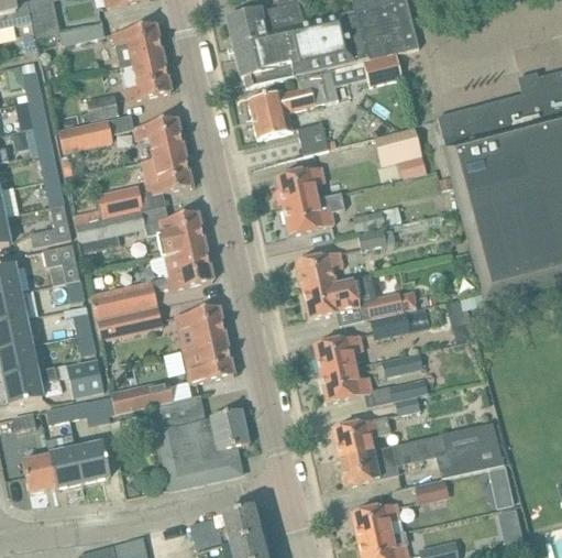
[(0,29),(31,23),(25,0),(0,0),(0,29)]
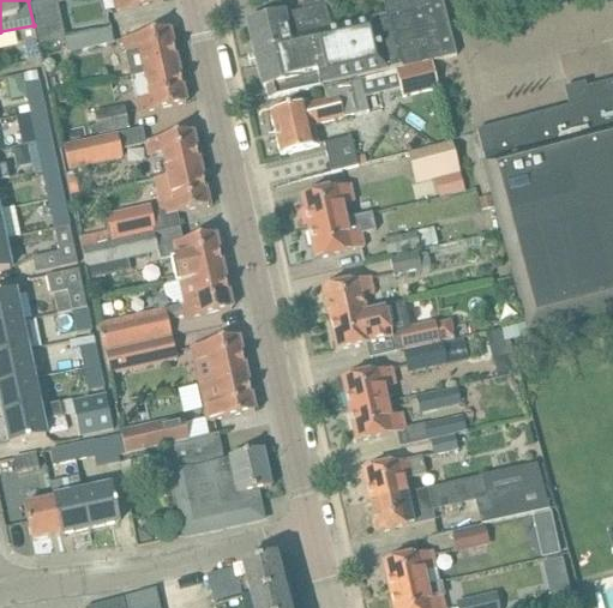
[(65,34),(56,0),(28,0),(34,25),(37,40),(65,34)]
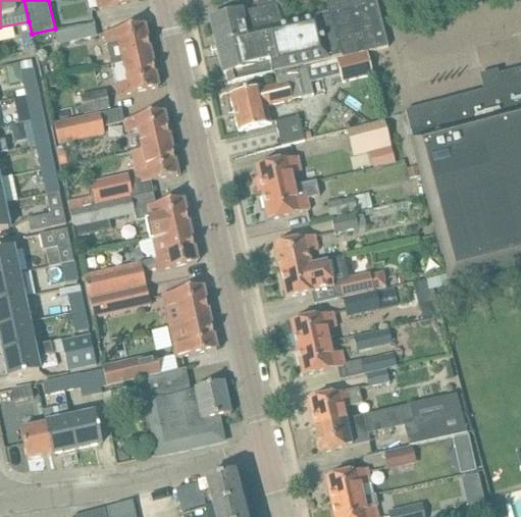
[(387,44),(375,0),(324,0),(328,13),(293,22),(287,0),(281,0),(276,1),(241,9),(241,7),(210,15),(223,70),(224,70),(227,81),(255,73),(256,74),(273,70),(307,63),(331,57),(331,56),(364,48),(364,49),(387,44)]
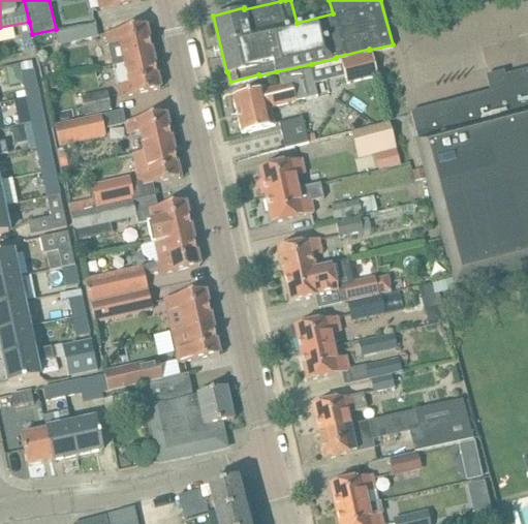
[(97,35),(95,22),(55,30),(58,43),(97,35)]
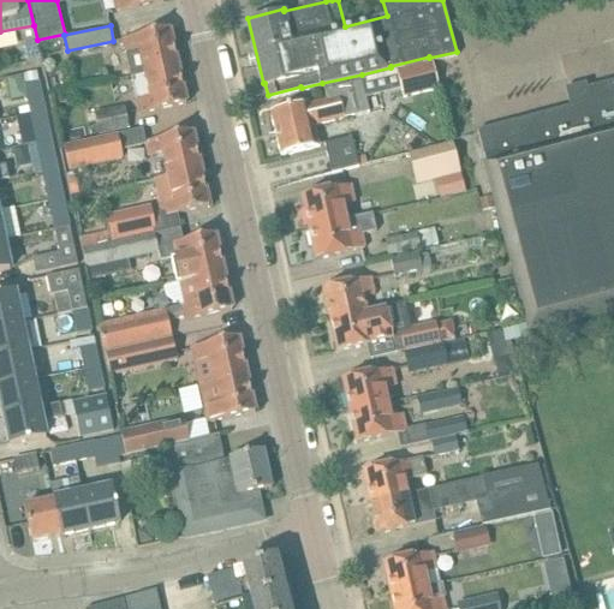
[(126,51),(131,73),(178,64),(168,25),(145,30),(121,36),(125,51),(126,51)]
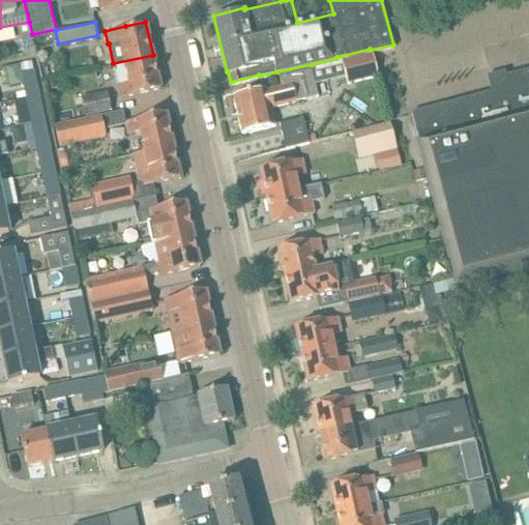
[(33,39),(20,42),(22,51),(35,48),(33,39)]
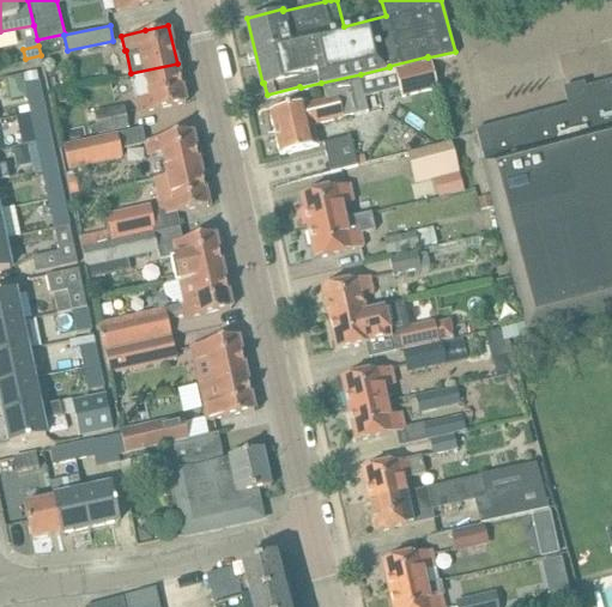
[(395,68),(401,92),(435,84),(429,59),(395,68)]
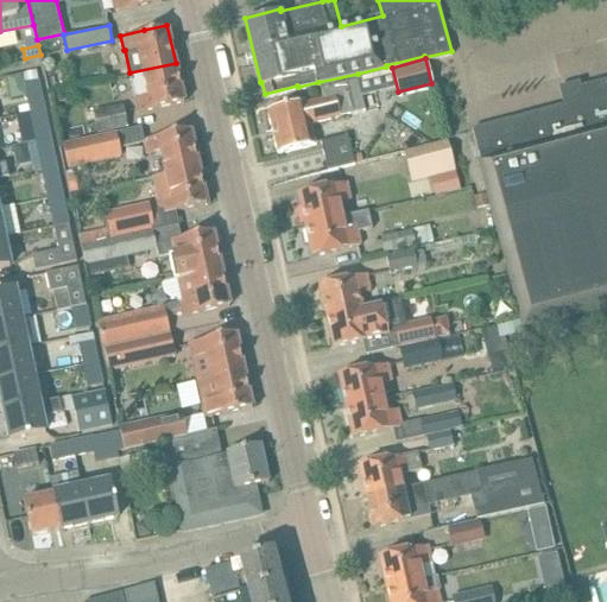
[(176,63),(130,73),(134,95),(137,109),(160,105),(183,99),(176,63)]
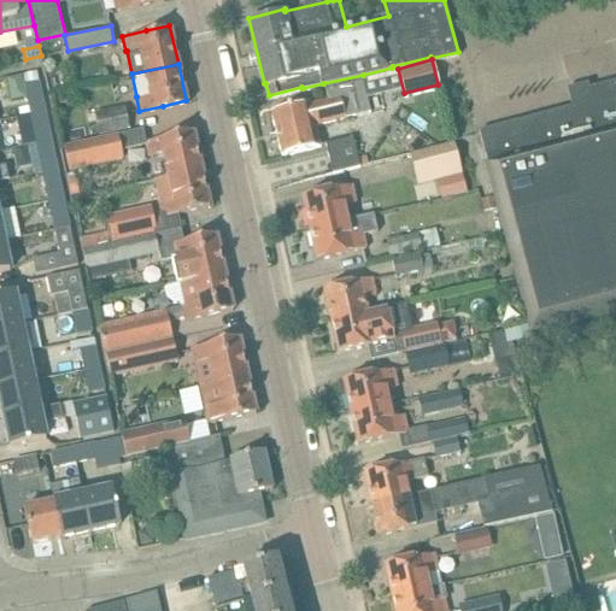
[(323,83),(327,97),(308,101),(308,100),(291,105),(291,103),(287,103),(287,105),(270,110),(281,152),(306,146),(318,144),(314,123),(345,115),(370,109),(368,97),(363,75),(323,83)]
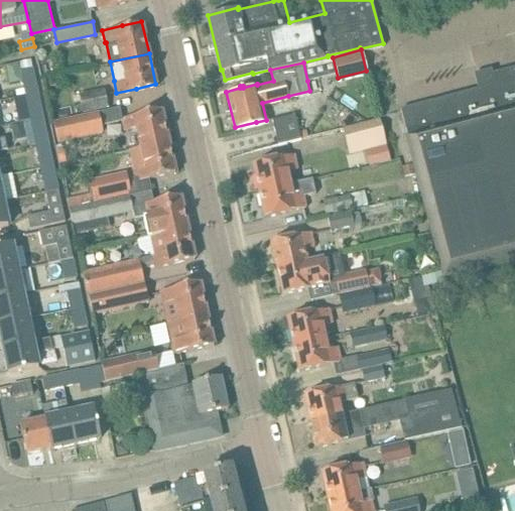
[(20,67),(23,86),(37,84),(33,65),(20,67)]
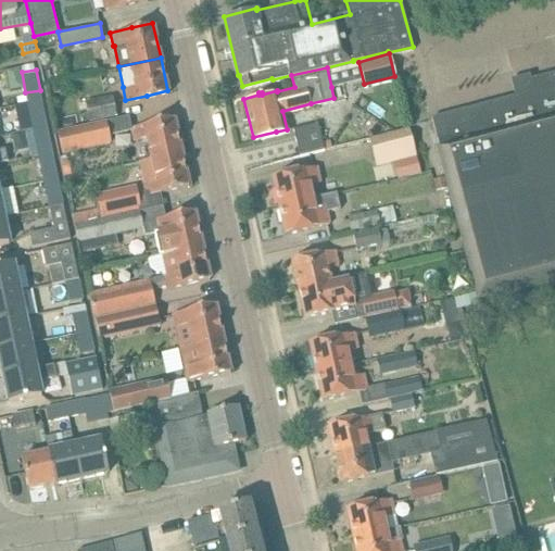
[(554,74),(554,70),(514,80),(517,92),(430,115),(479,297),(554,276),(554,74)]
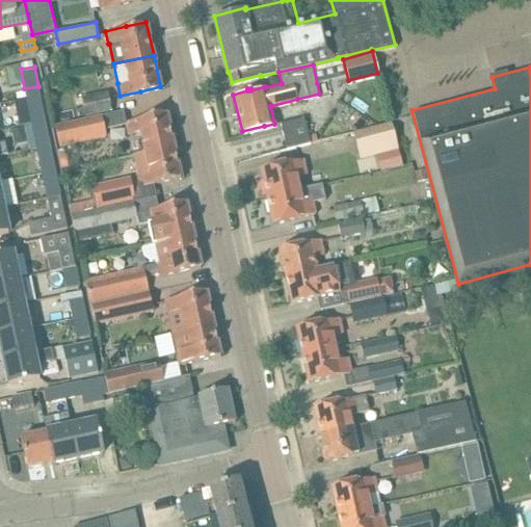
[(81,95),(85,112),(111,107),(107,89),(81,95)]
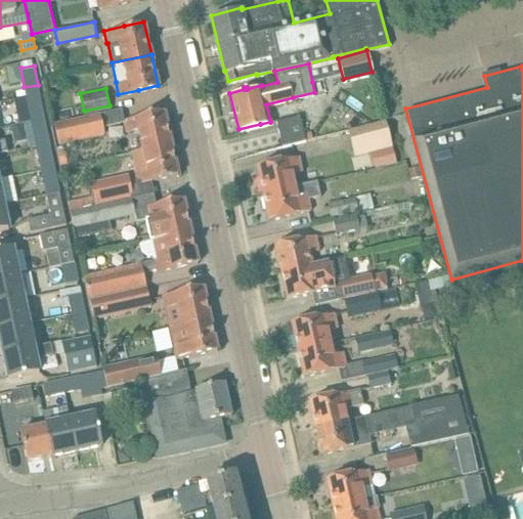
[(43,115),(38,92),(36,92),(25,94),(30,118),(31,118),(43,115)]
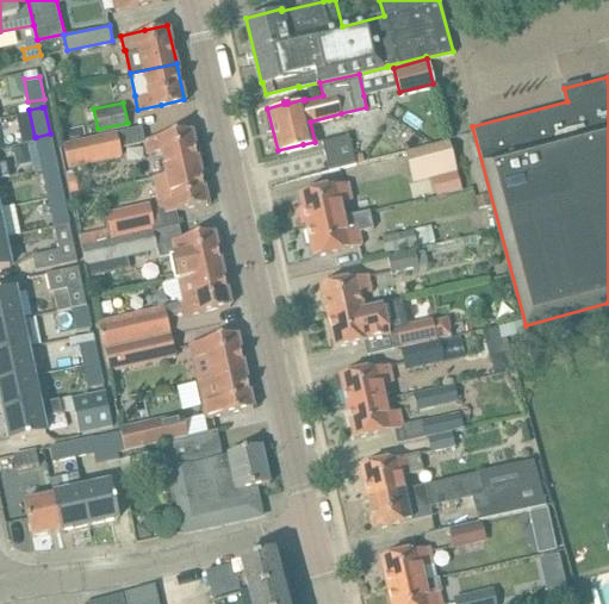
[(161,149),(167,170),(198,163),(191,128),(167,132),(144,138),(147,153),(161,149)]
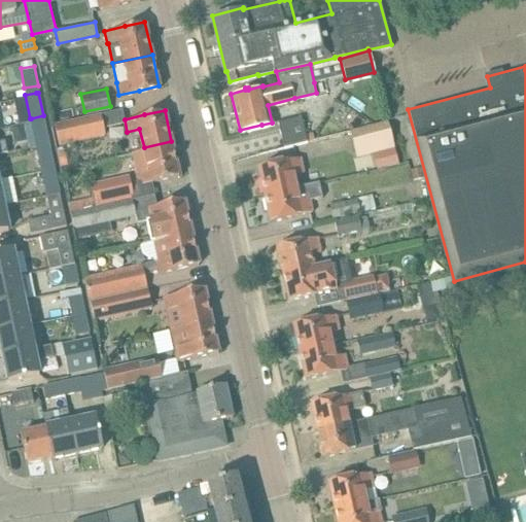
[(31,118),(24,119),(29,145),(36,143),(49,140),(44,115),(31,118)]
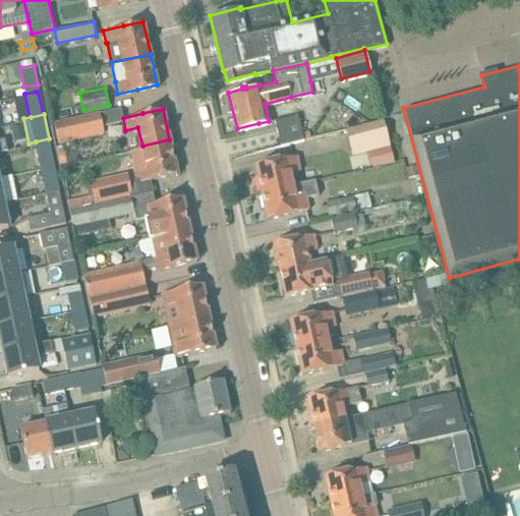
[(55,124),(58,140),(103,130),(99,114),(55,124)]
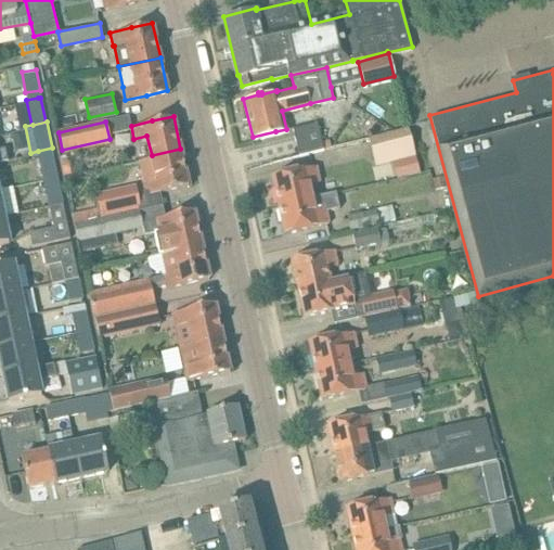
[(295,149),(317,146),(313,122),(292,124),(295,149)]
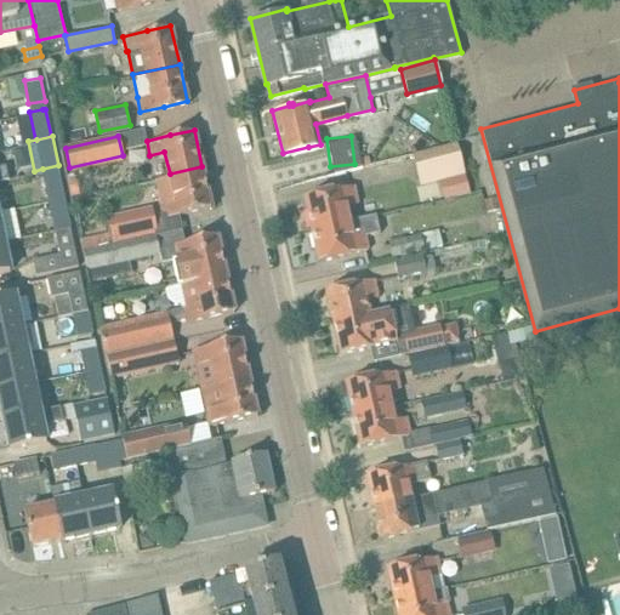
[(456,140),(430,147),(413,151),(421,182),(439,177),(444,195),(470,189),(456,140)]
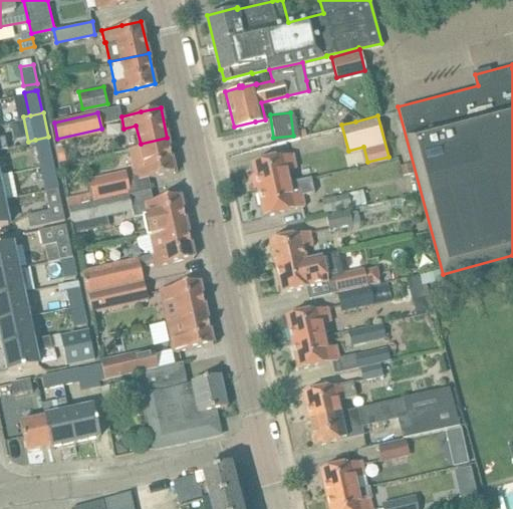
[(0,148),(8,146),(5,134),(0,135),(0,148)]
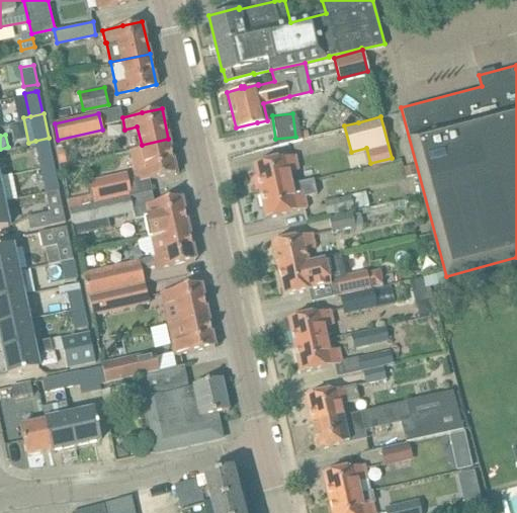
[(49,138),(35,141),(40,166),(54,163),(49,138)]
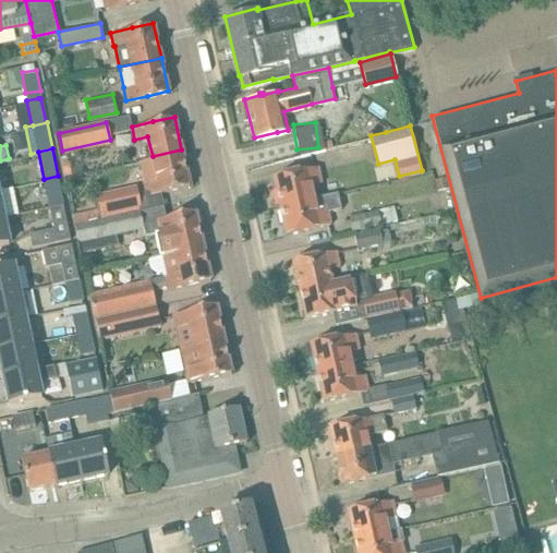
[(181,149),(153,156),(138,159),(148,194),(168,189),(189,184),(181,149)]
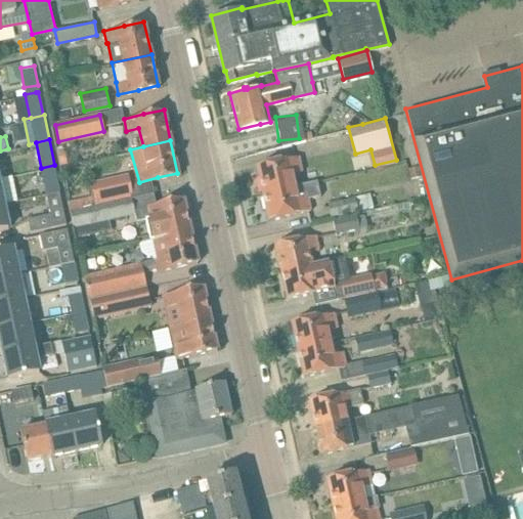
[(57,148),(60,163),(67,161),(63,146),(57,148)]
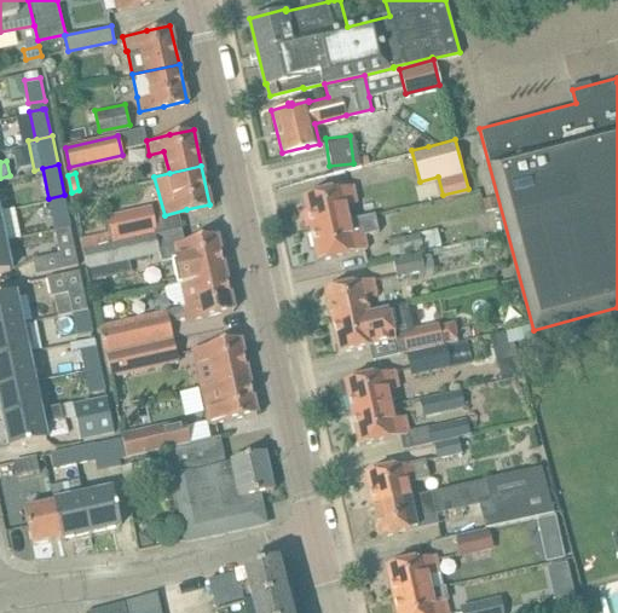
[(304,194),(311,225),(347,218),(344,203),(356,201),(352,183),(304,194)]
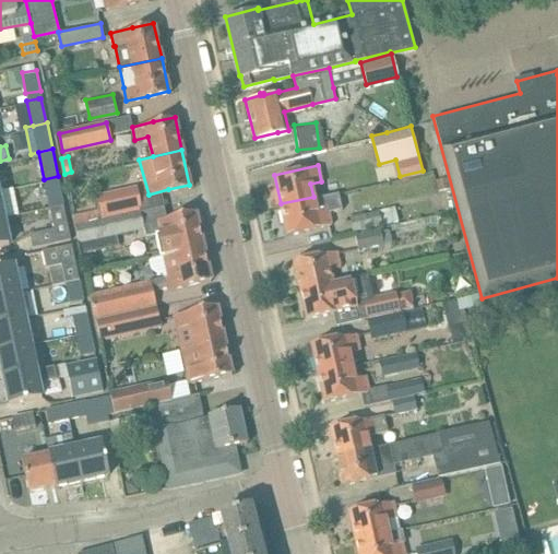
[(63,202),(58,176),(44,179),(49,205),(63,202)]
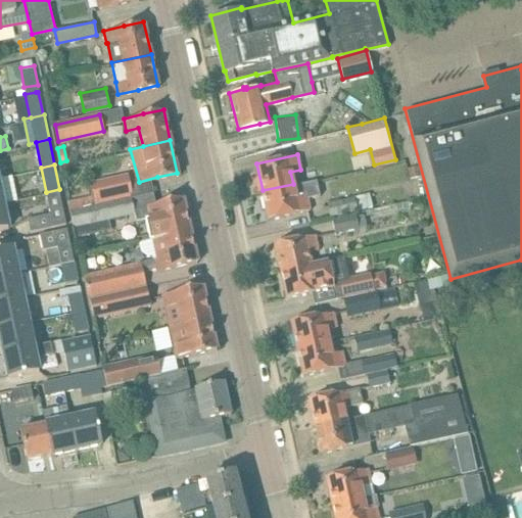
[(94,192),(96,202),(133,194),(127,172),(91,179),(94,192)]
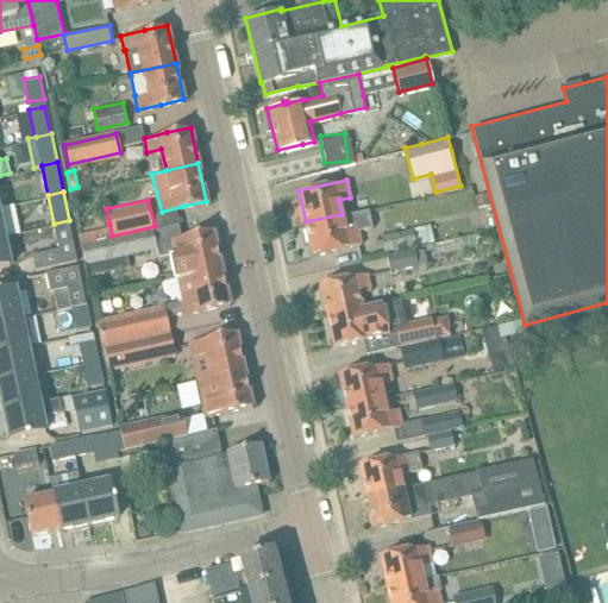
[(342,214),(306,221),(312,253),(336,247),(359,243),(357,230),(371,227),(368,208),(342,214)]
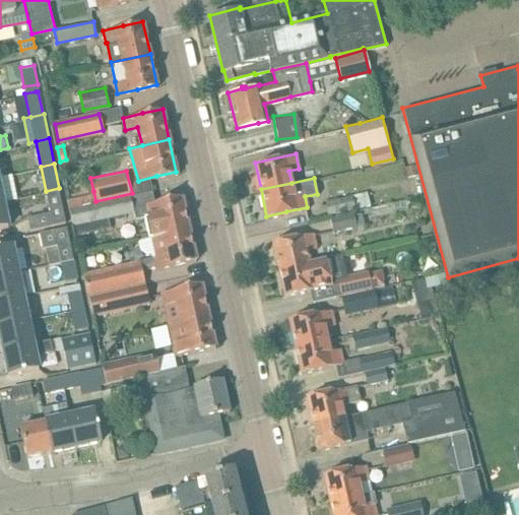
[(65,220),(59,188),(46,191),(50,210),(26,215),(29,229),(65,220)]
